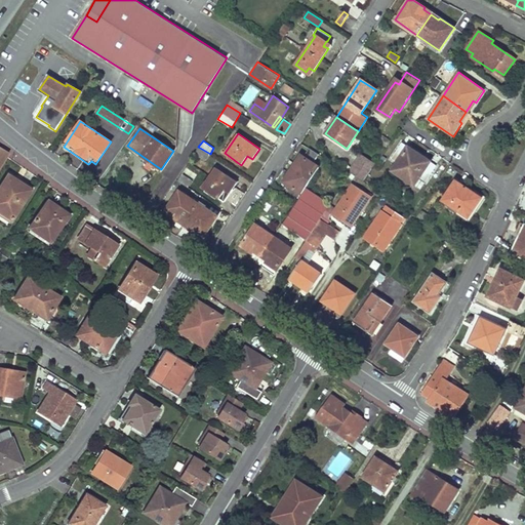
[(397,162),(392,170),(414,185),(419,177),(426,182),(436,166),(402,143),(392,159),(397,162)]
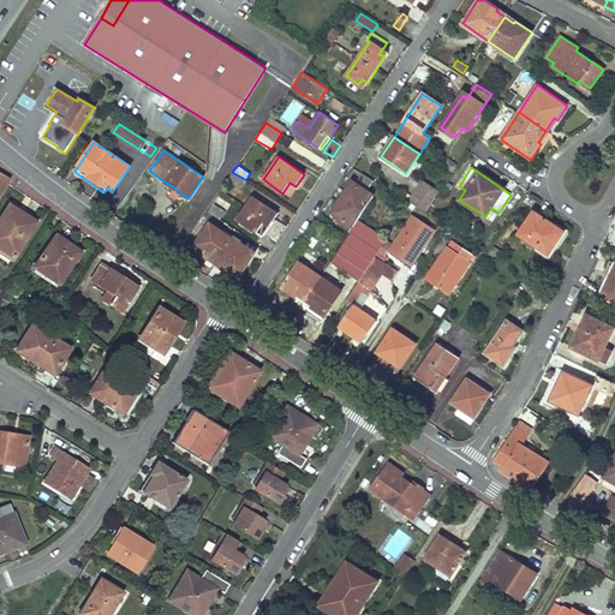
[(232,172),(227,179),(240,187),(246,180),(232,172)]
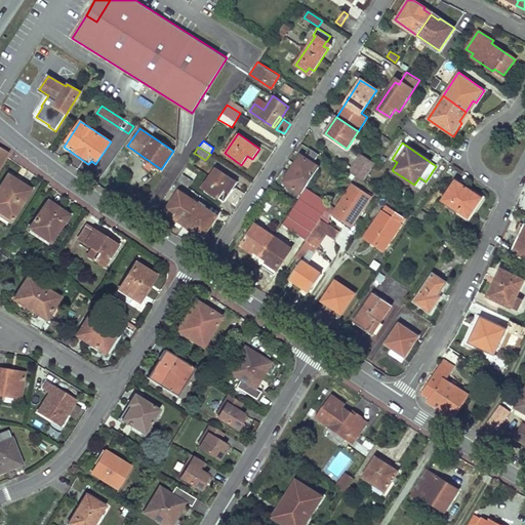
[(362,154),(350,172),(364,180),(376,163),(362,154)]
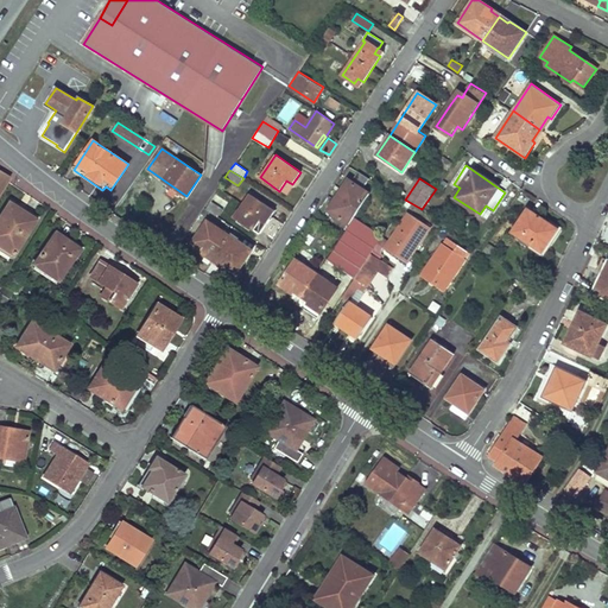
[(286,181),(279,191),(285,195),(292,184),(286,181)]
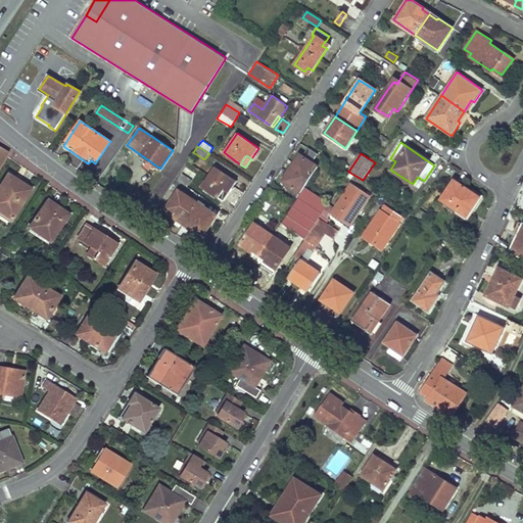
[(302,156),(284,182),(300,193),(318,167),(302,156)]
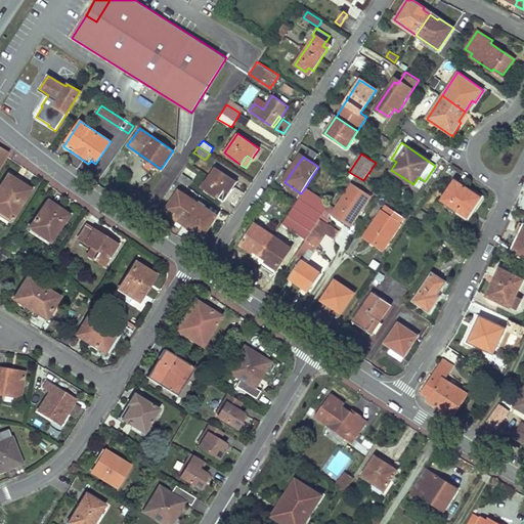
[(186,167),(178,180),(188,186),(197,174),(186,167)]
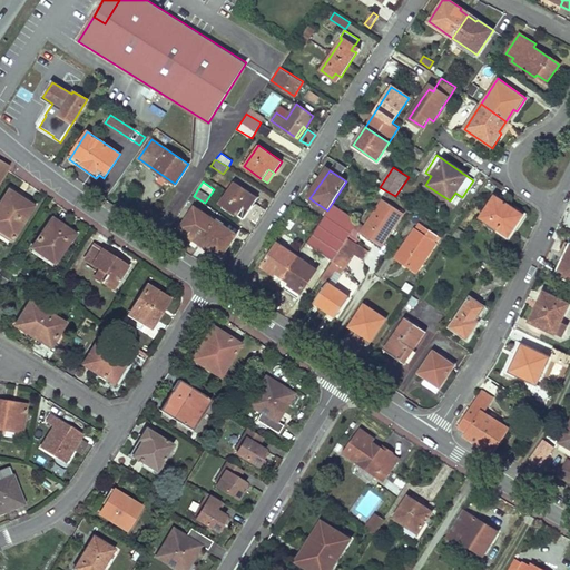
[(233,182),(219,202),(238,215),(245,206),(249,209),(257,198),(233,182)]
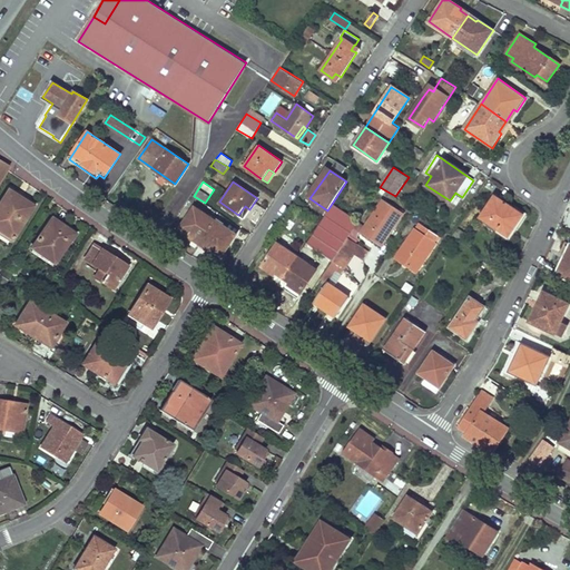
[(19,228),(16,227),(16,226),(30,205),(8,190),(0,202),(0,232),(12,239),(19,228)]
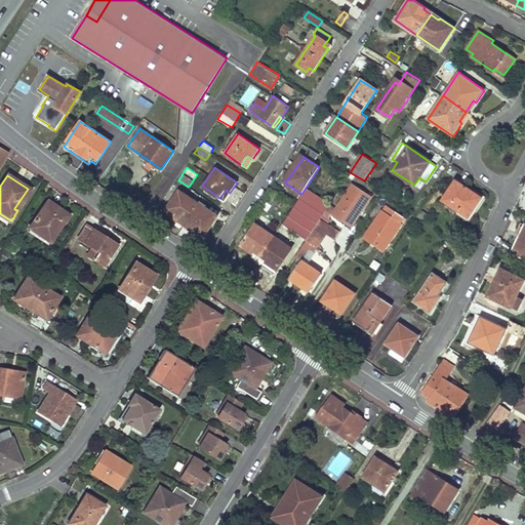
[(456,179),(442,200),(466,215),(472,206),(476,208),(482,198),(456,179)]
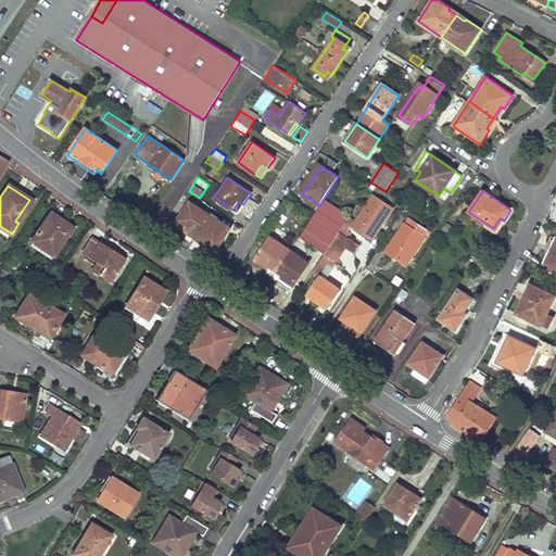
[(374,194),(352,227),(369,238),(380,222),(383,224),(393,207),(374,194)]
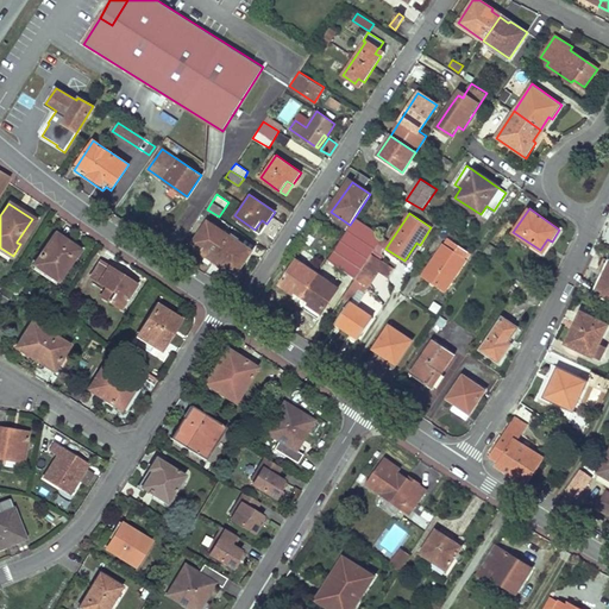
[(32,219),(17,242),(20,244),(35,220),(32,219)]
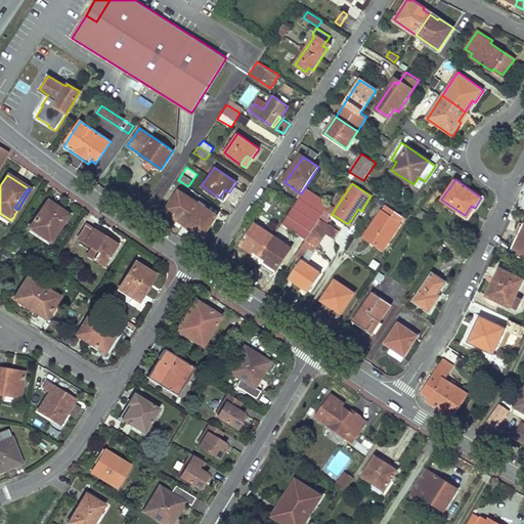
[(306,188),(282,223),(305,239),(319,218),(322,214),(329,204),(306,188)]
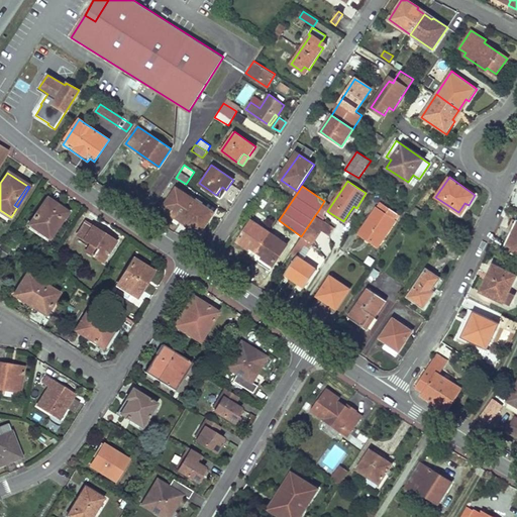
[(177,188),(165,206),(171,210),(168,215),(173,219),(175,217),(181,221),(195,200),(177,188)]
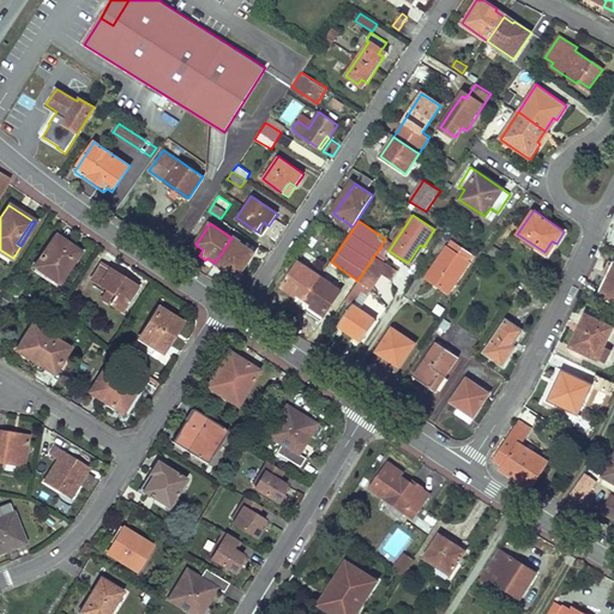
[(78,252),(55,235),(32,268),(58,284),(78,252)]
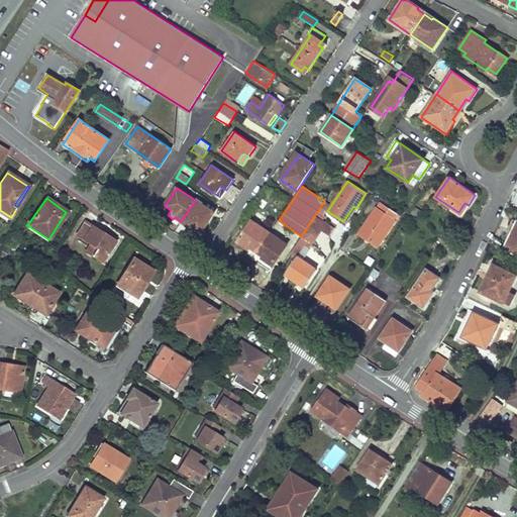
[(195,200),(181,221),(187,225),(186,228),(193,232),(195,227),(202,231),(214,213),(195,200)]
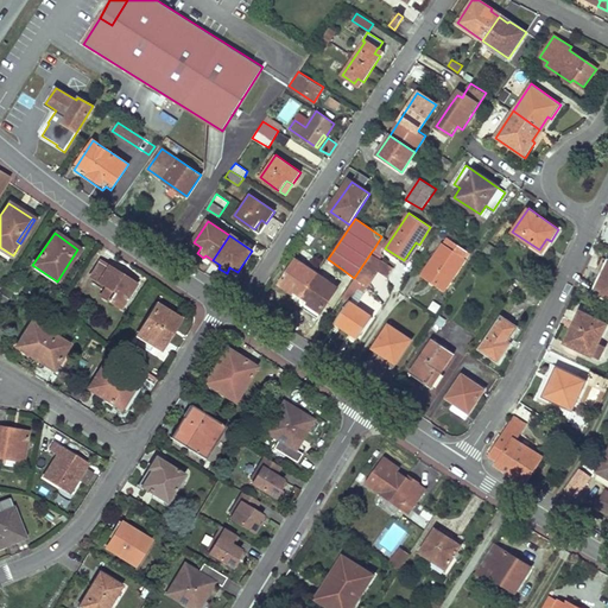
[(539,249),(543,252),(551,241),(546,239),(539,249)]
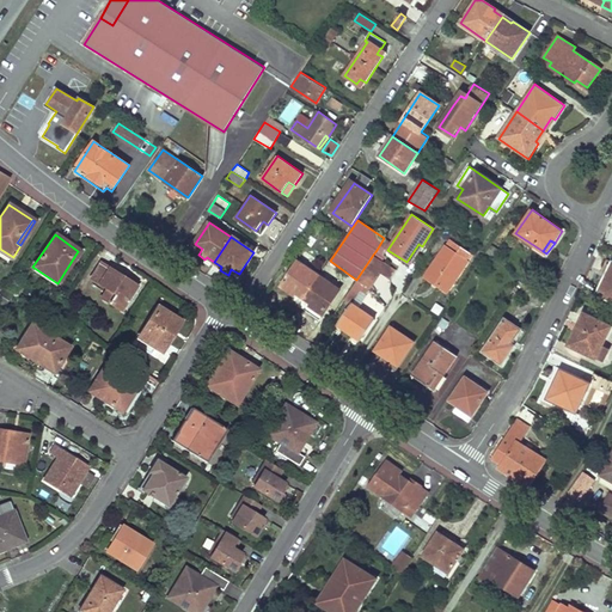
[(445,245),(427,273),(440,281),(436,286),(446,293),(471,255),(454,243),(451,248),(445,245)]
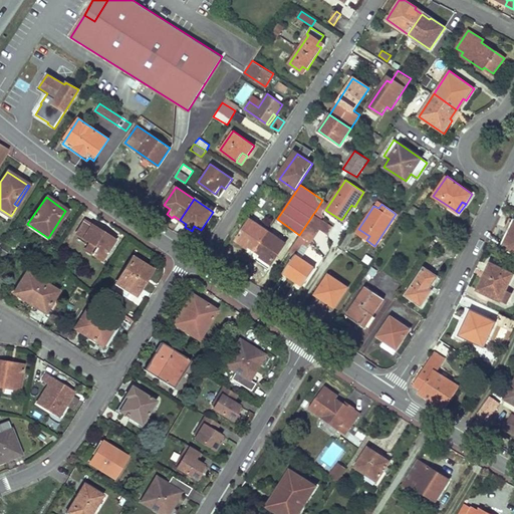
[(351,205),(341,220),(344,222),(354,207),(351,205)]
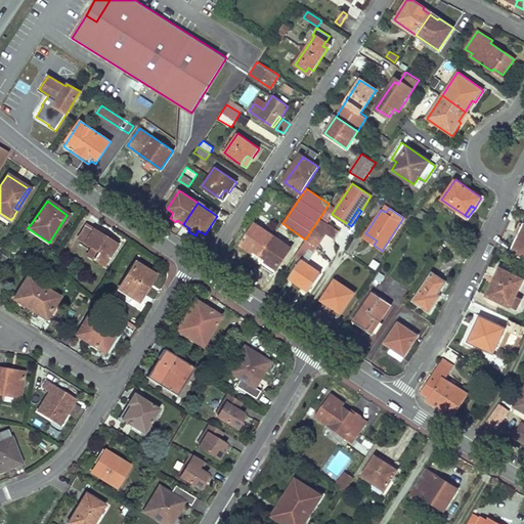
[(322,214),(319,218),(328,223),(330,219),(322,214)]
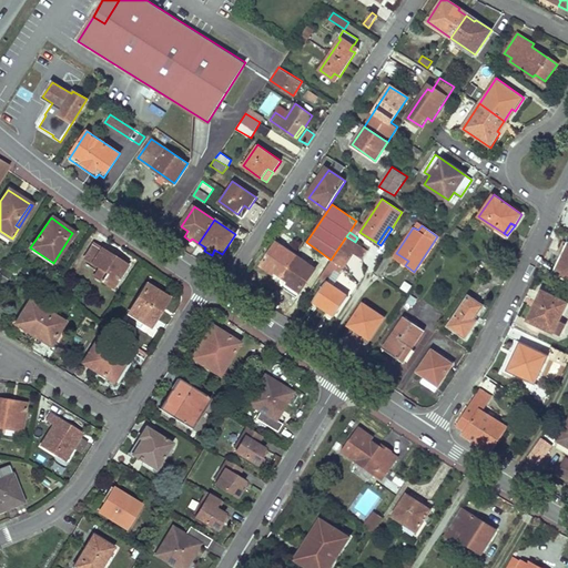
[(346,236),(331,260),(343,267),(358,244),(355,242),(346,236)]
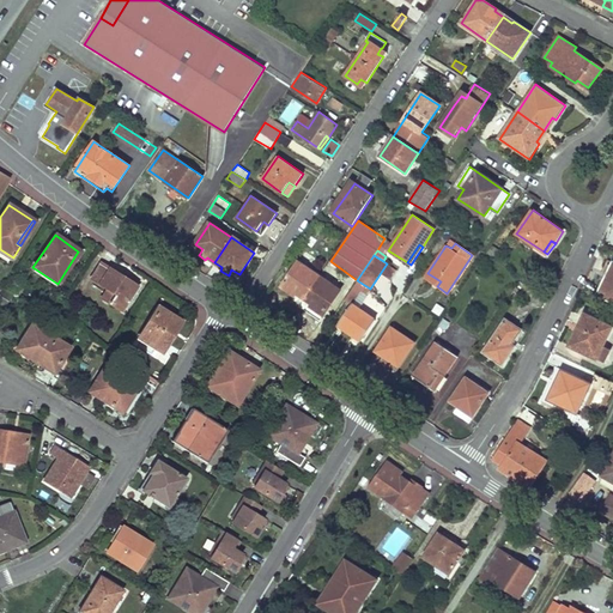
[(298,262),(281,286),(302,301),(319,275),(298,262)]
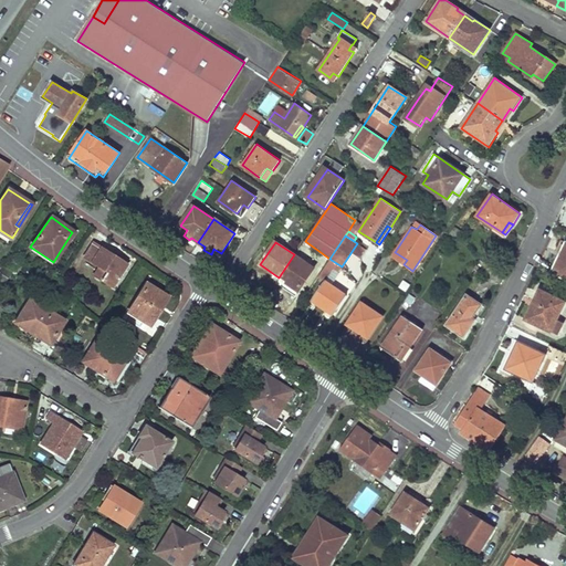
[(565,242),(553,272),(565,278),(565,242)]
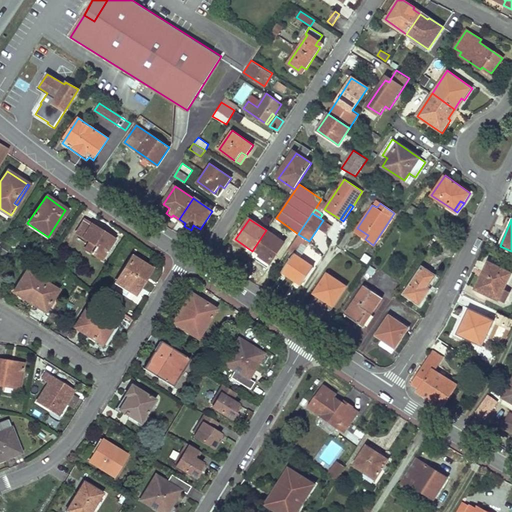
[(113,240),(83,220),(75,233),(88,242),(84,249),(100,260),(113,240)]
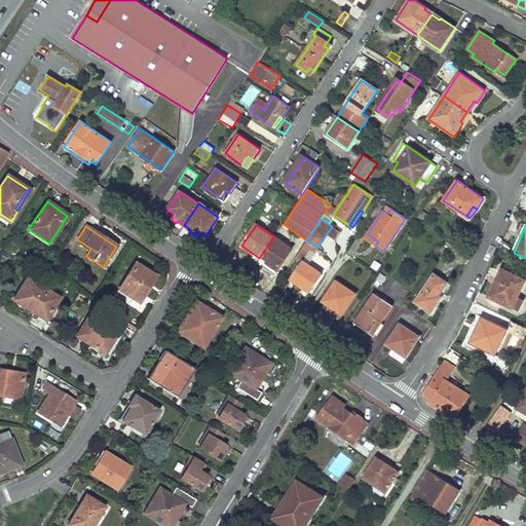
[(367,234),(365,238),(375,246),(378,241),(367,234)]
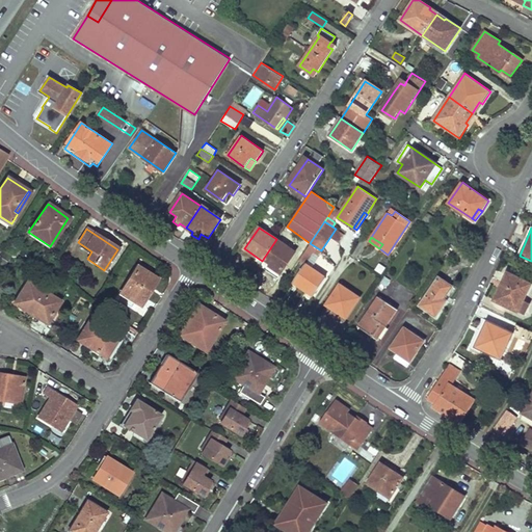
[(276,239),(262,261),(281,273),(295,251),(276,239)]
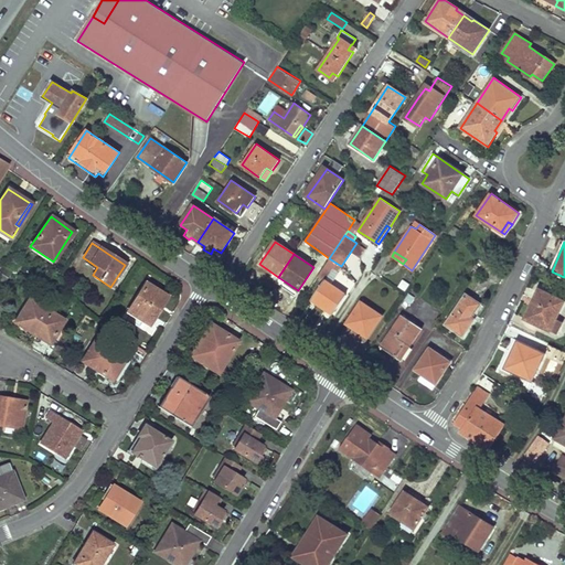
[(324,280),(311,299),(332,315),(345,295),(324,280)]
